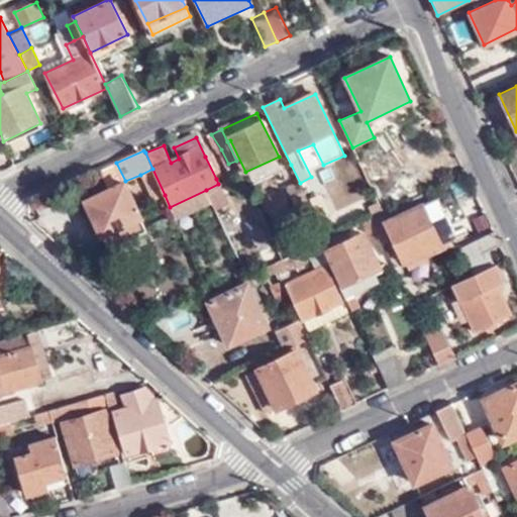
[(212,153),(205,157),(216,179),(223,176),(212,153)]
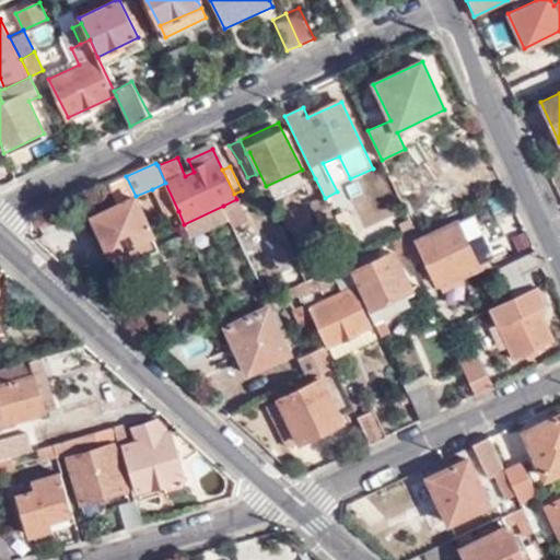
[(256,174),(247,177),(255,195),(264,191),(256,174)]
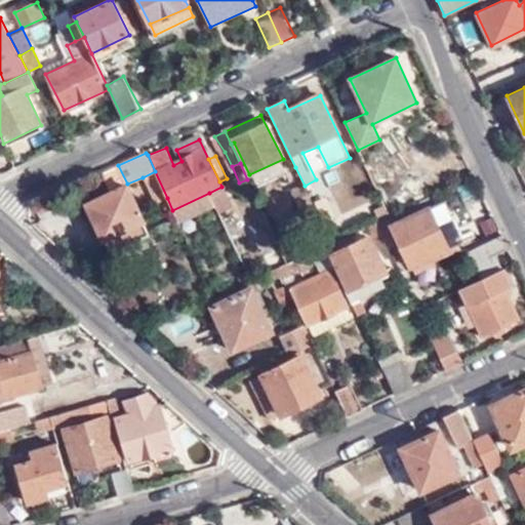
[(305,186),(295,167),(283,172),(293,196),(307,190),(305,186)]
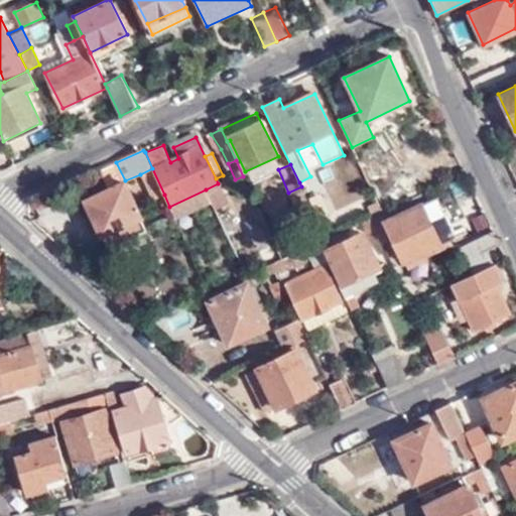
[(152,168),(140,174),(152,201),(164,195),(152,168)]
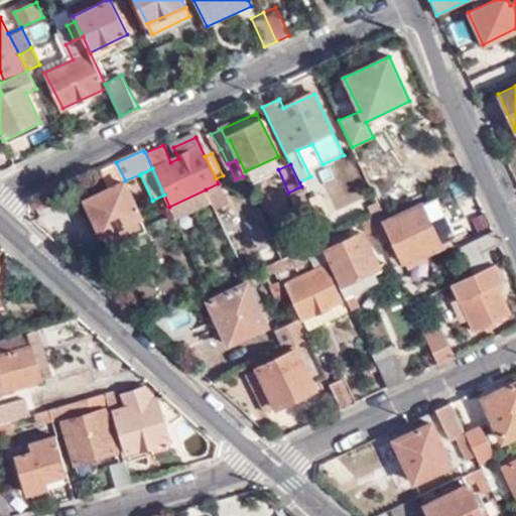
[(147,228),(125,180),(88,200),(109,247),(147,228)]
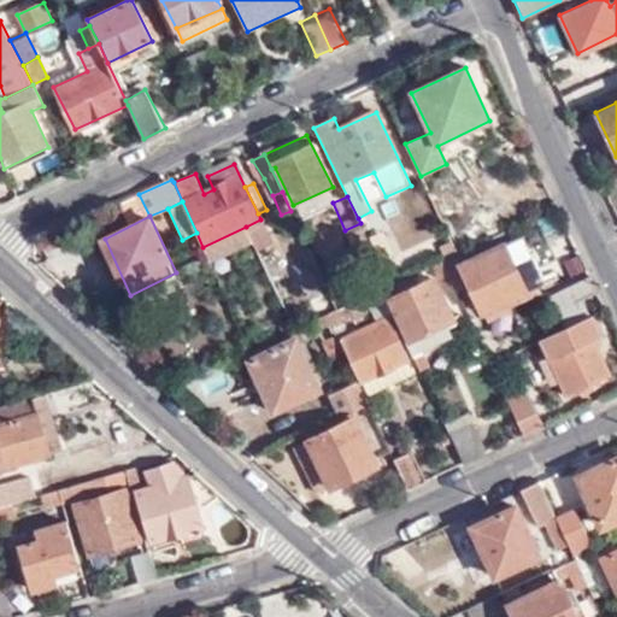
[(246,227),(252,240),(256,247),(271,241),(260,219),(246,227)]
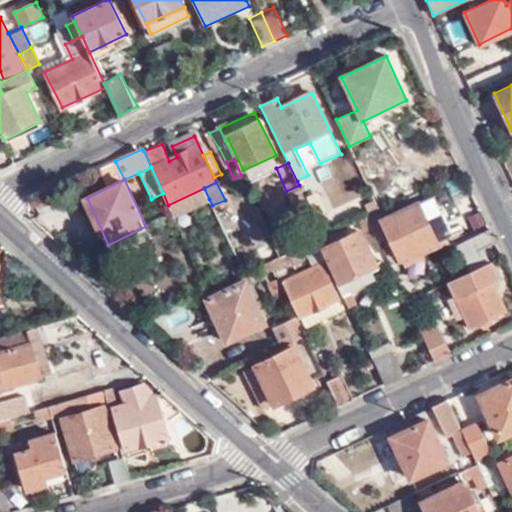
[(168,205),(173,215),(209,199),(204,188),(168,205)]
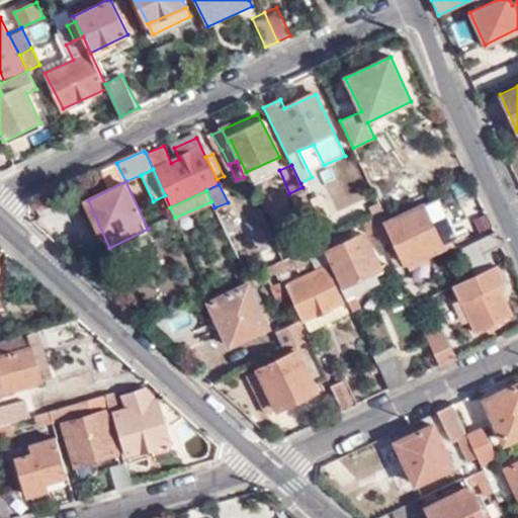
[(450,239),(428,191),(415,197),(420,206),(385,222),(394,239),(404,260),(450,239)]
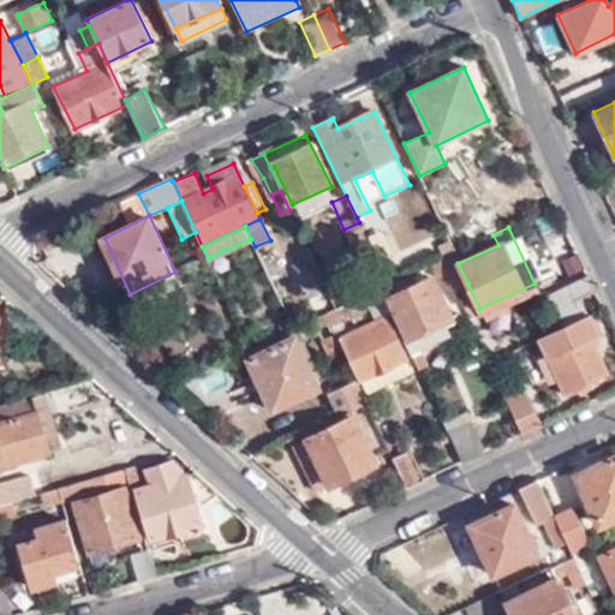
[(448,272),(457,288),(467,284),(458,263),(499,245),(493,234),(455,251),(442,258),(448,272)]
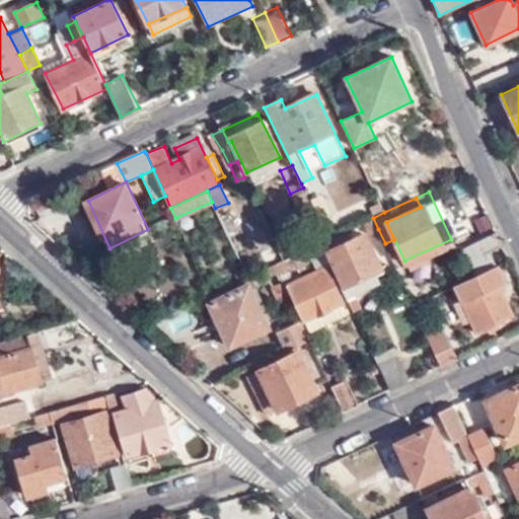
[(369,232),(378,229),(373,218),(365,221),(369,232)]
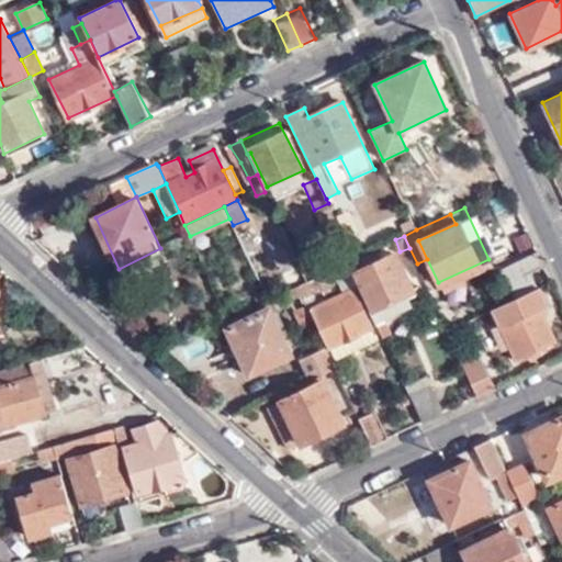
[(530,272),(544,266),(538,251),(498,270),(505,284),(530,272)]
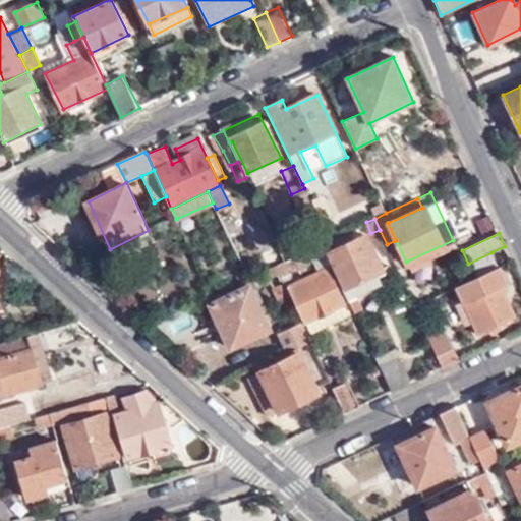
[(345,289),(352,285),(384,272),(365,235),(328,252),(332,261),(345,289)]
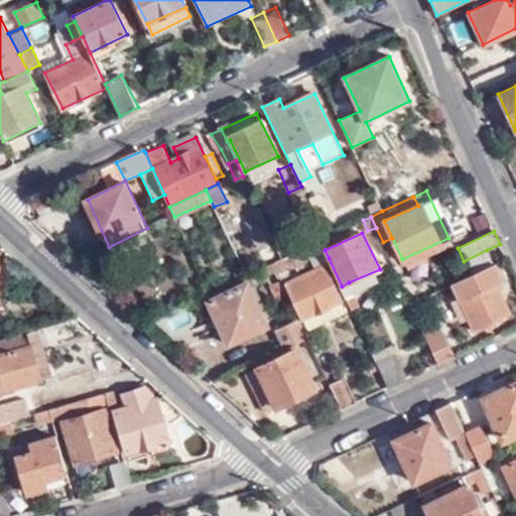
[(452,244),(448,238),(402,259),(406,268),(426,260),(425,255),(452,244)]
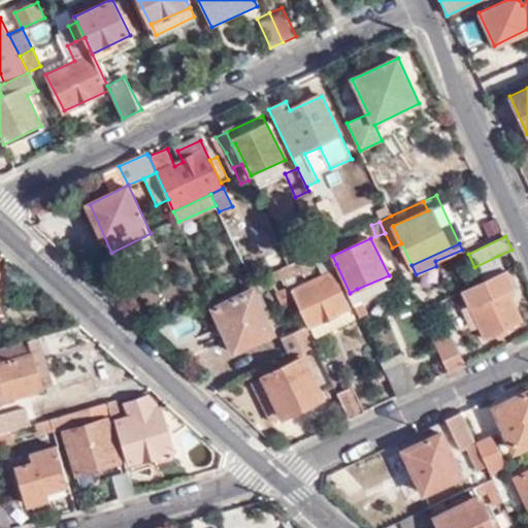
[(303,317),(308,326),(351,307),(332,267),(336,264),(332,256),(327,245),(288,263),(281,266),(289,286),(303,317)]
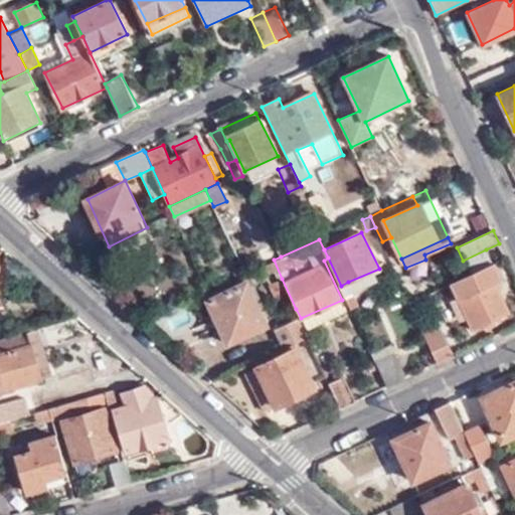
[(262,248),(268,263),(274,260),(281,256),(274,242),(262,248)]
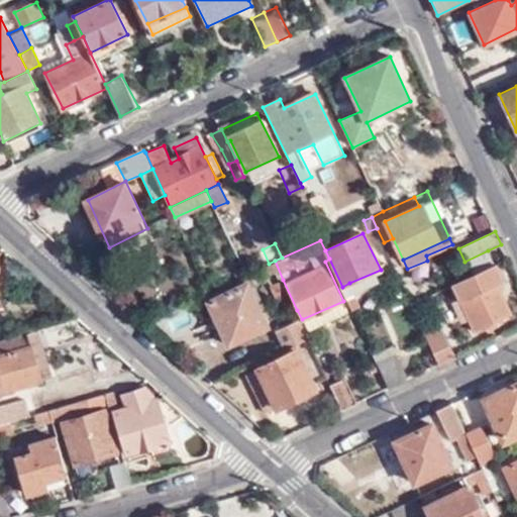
[(471,275),(494,264),(488,250),(464,262),(471,275)]
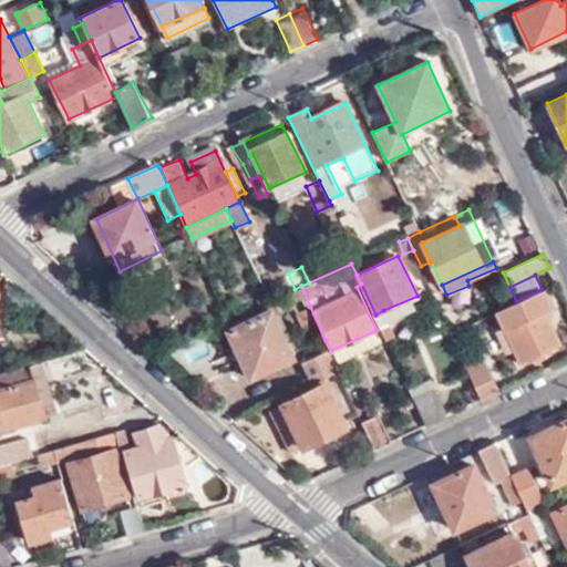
[(553,308),(544,289),(542,289),(516,301),(495,310),(521,363),(560,344),(545,311),(553,308)]
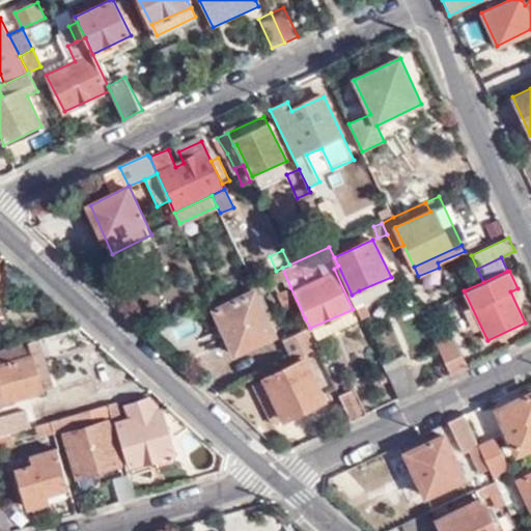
[(305,318),(290,287),(276,294),(282,308),(284,308),(291,325),(305,318)]
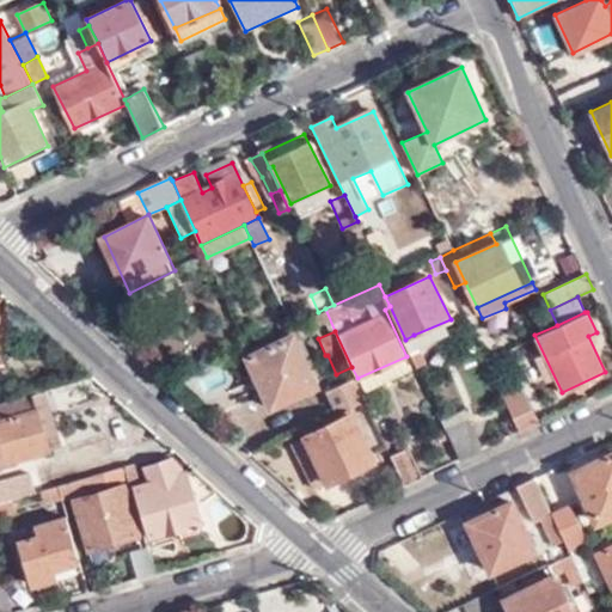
[(317,386),(293,335),(245,356),(270,408),(317,386)]
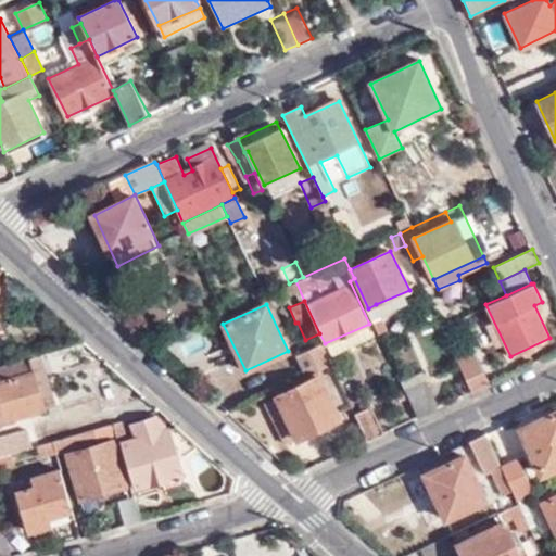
[(368,308),(377,327),(384,323),(376,304),(368,308)]
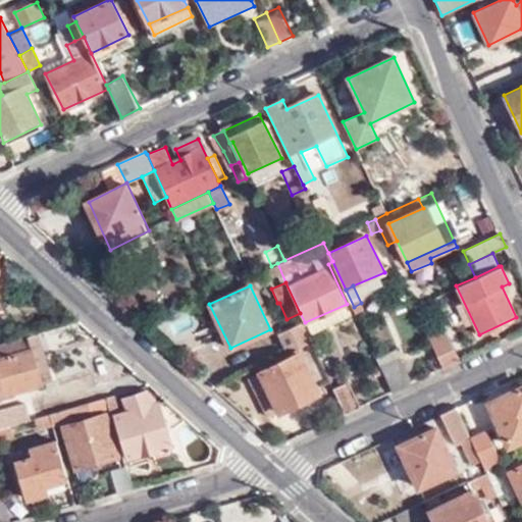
[(288,352),(312,340),(305,322),(279,333),(288,352)]
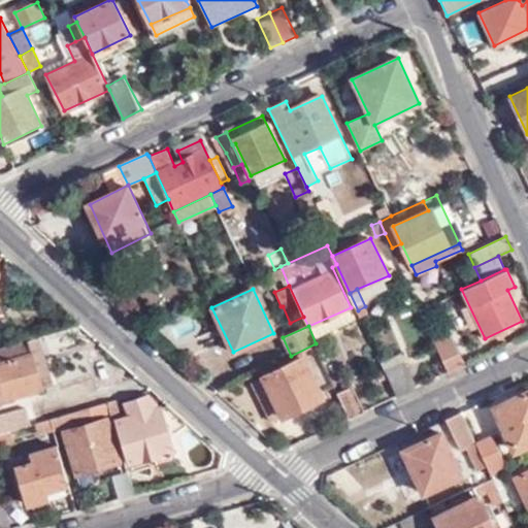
[(53,386),(39,336),(29,339),(41,388),(53,386)]
